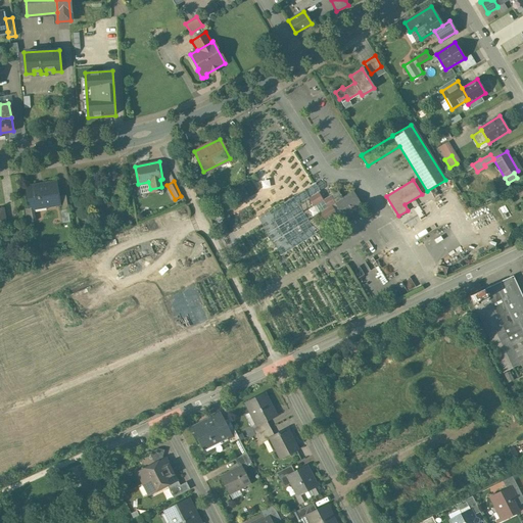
[(37,185),(26,186),(30,208),(59,204),(55,183),(37,186),(37,185)]
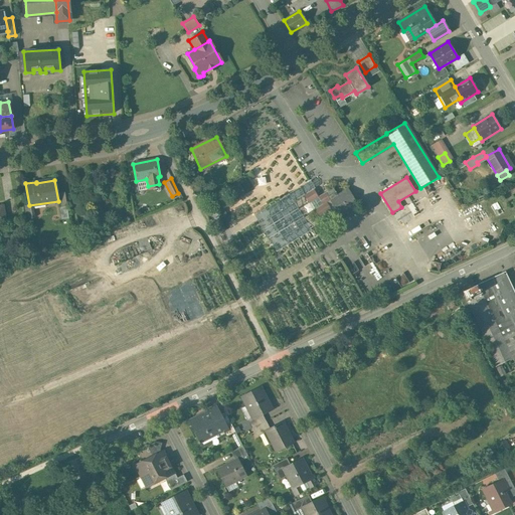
[(333,187),(312,200),(316,208),(315,209),(319,216),(317,217),(322,225),(339,214),(330,200),(337,195),(333,187)]
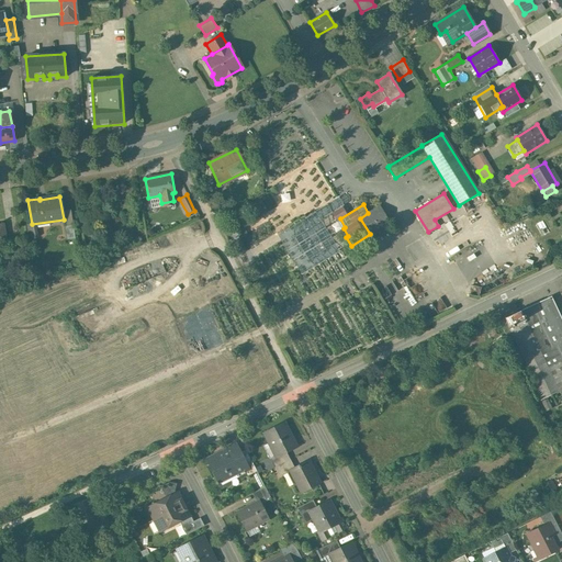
[(368,213),(360,218),(370,234),(389,223),(384,214),(381,216),(377,209),(368,213)]
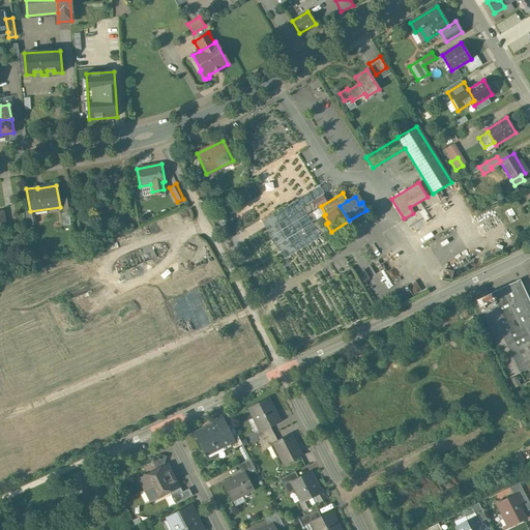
[(452,225),(436,199),(413,213),(404,218),(420,245),(452,225)]
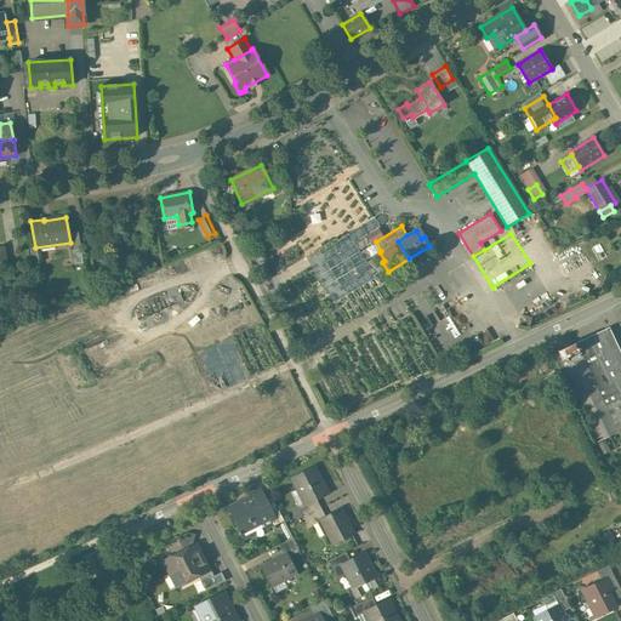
[(80,248),(70,249),(73,266),(83,263),(80,248)]
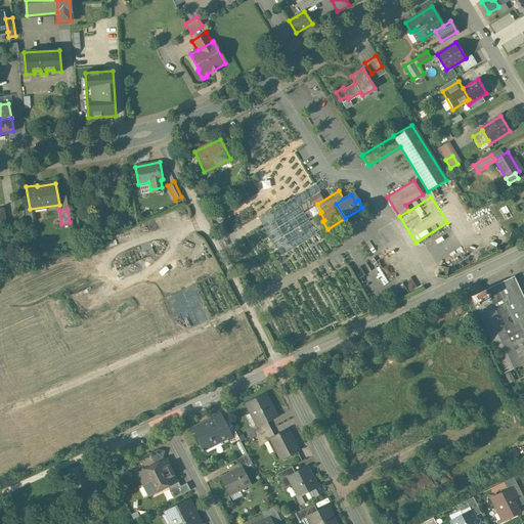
[(485,290),(487,295),(498,290),(514,322),(519,320),(523,331),(523,299),(513,276),(485,290)]
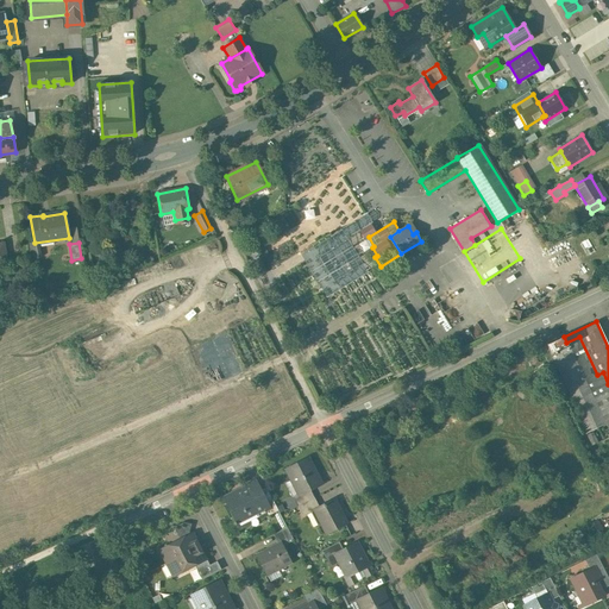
[(564,337),(546,344),(557,365),(567,389),(584,381),(566,343),(564,337)]
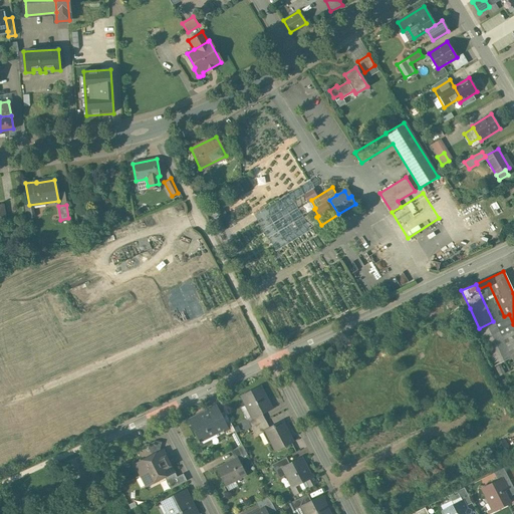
[(513,355),(513,324),(509,314),(504,316),(489,284),(478,289),(493,321),(510,357),(513,355)]
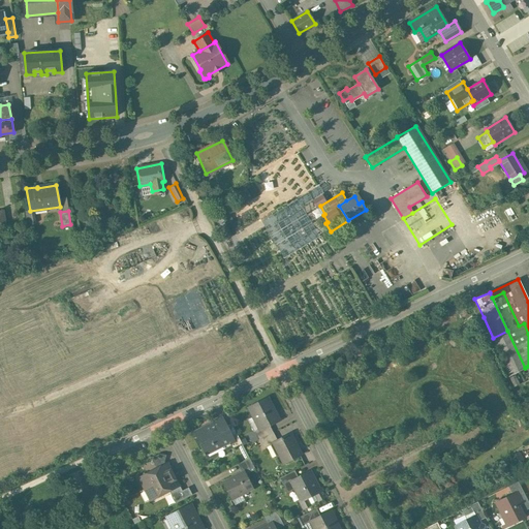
[(484,317),(474,299),(469,302),(478,320),(484,317)]
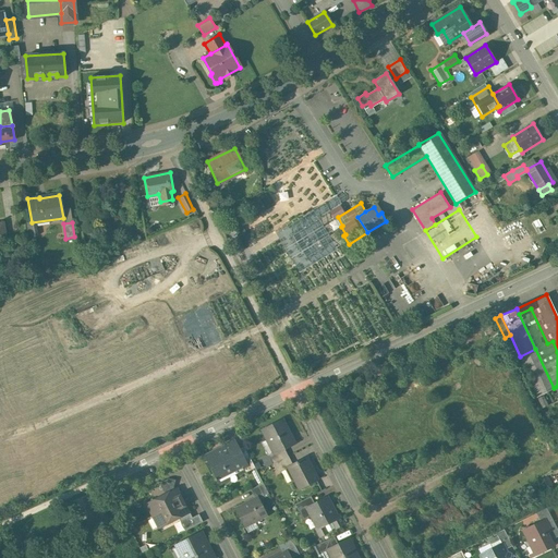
[(535,349),(520,356),(531,380),(529,381),(536,397),(554,388),(535,349)]
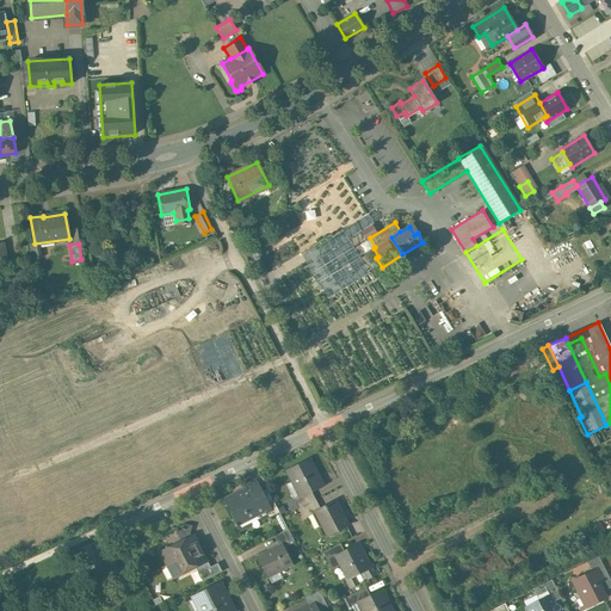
[(308,460),(287,470),(300,495),(301,495),(310,491),(321,486),(308,460)]
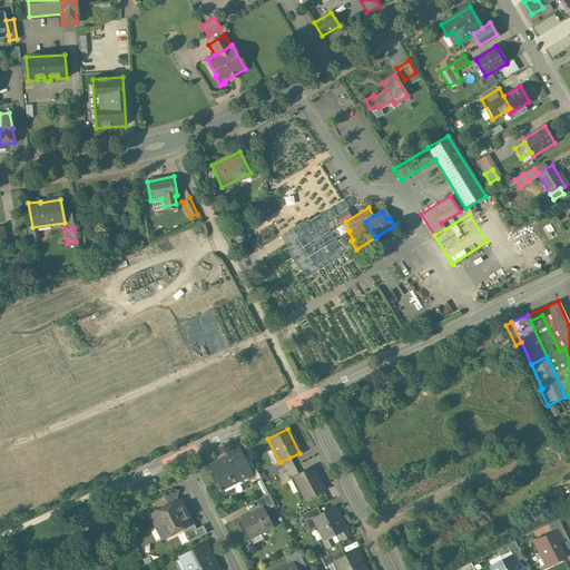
[(238,451),(210,465),(220,484),(228,480),(231,485),(233,484),(241,480),(247,478),(251,475),(243,459),(238,451)]
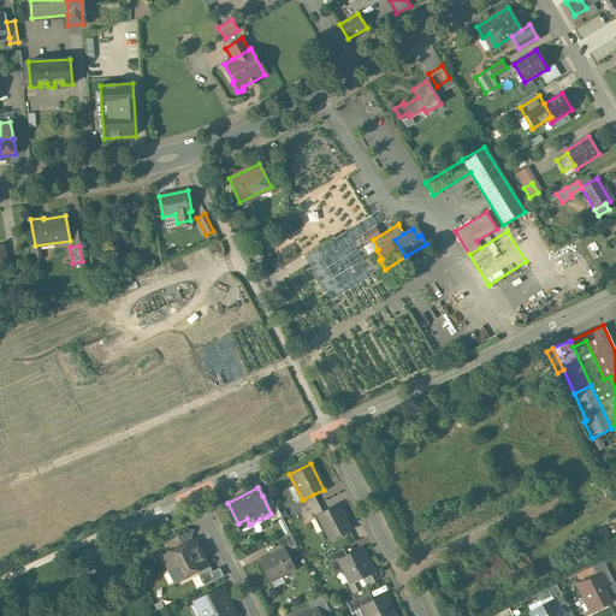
[(282,516),(268,493),(262,496),(271,514),(267,516),(271,522),(282,516)]
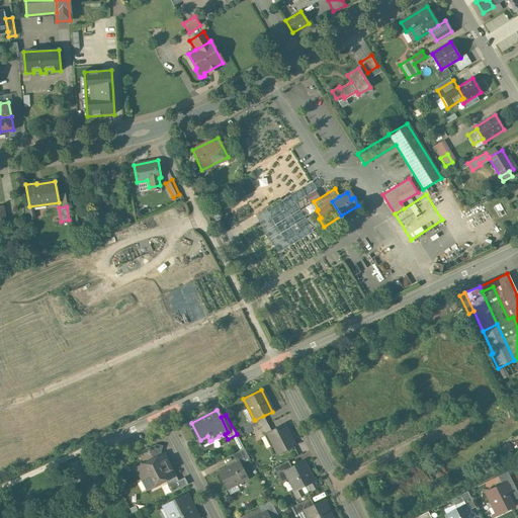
[(263,416),(255,420),(254,420),(249,423),(253,431),(267,423),(263,416)]
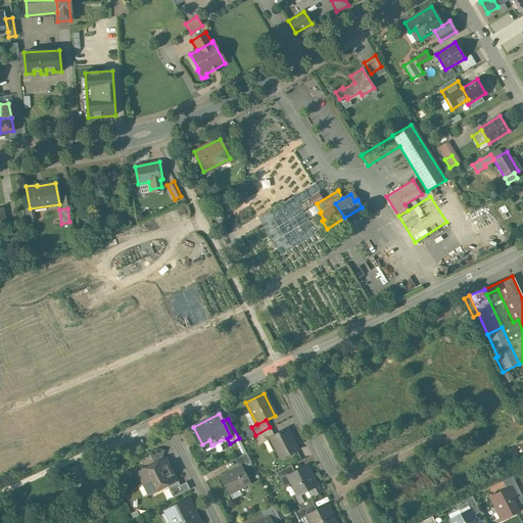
[(270,427),(255,435),(259,443),(270,438),(270,437),(274,435),(270,427)]
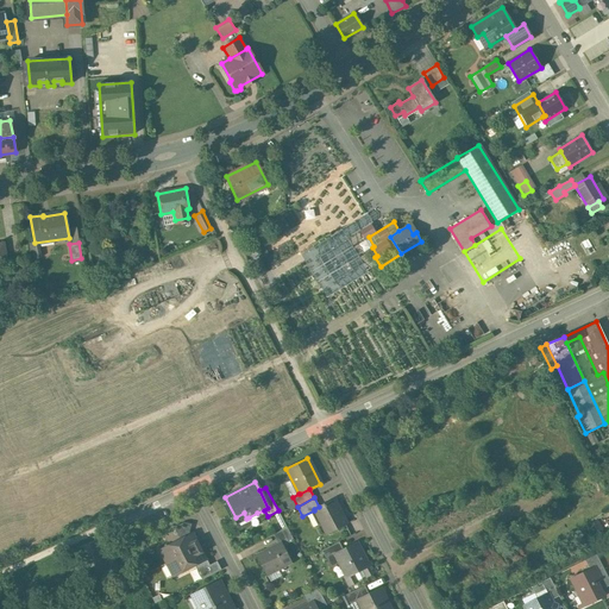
[(346,522),(334,500),(319,507),(314,509),(314,510),(326,533),(346,522)]
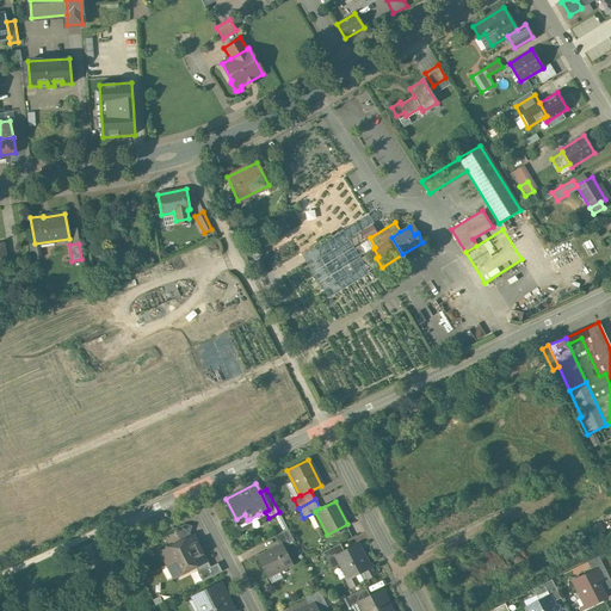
[(258,514),(250,519),(251,522),(252,524),(253,524),(255,524),(257,524),(259,523),(259,522),(260,519),(259,518),(258,514)]
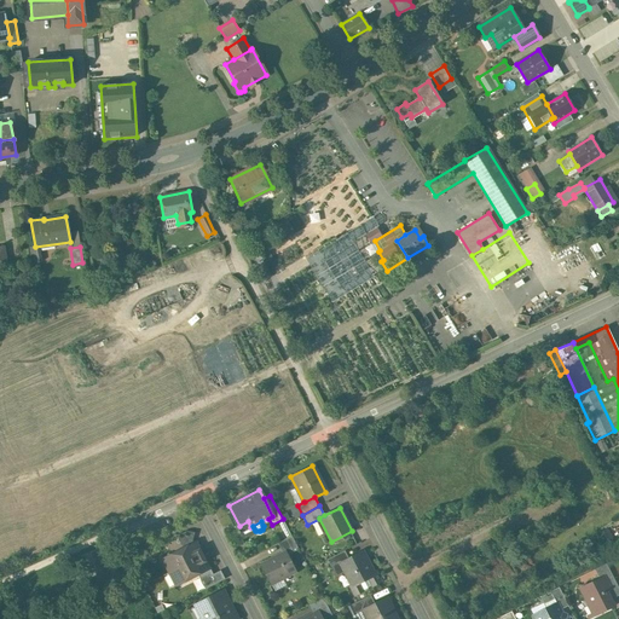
[(187,531),(175,534),(183,549),(194,543),(192,541),(194,532),(187,531)]
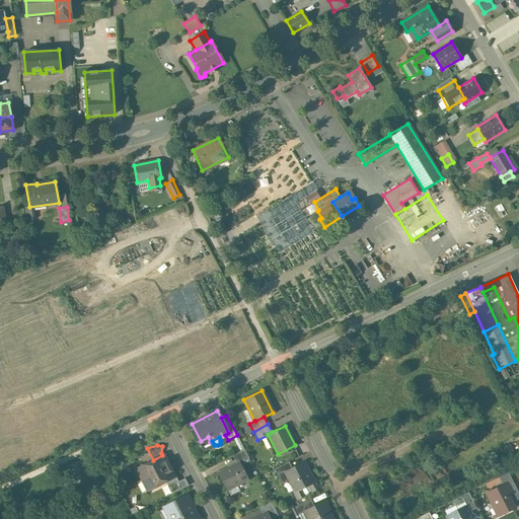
[(244,449),(232,455),(236,463),(239,461),(240,465),(249,460),(244,449)]
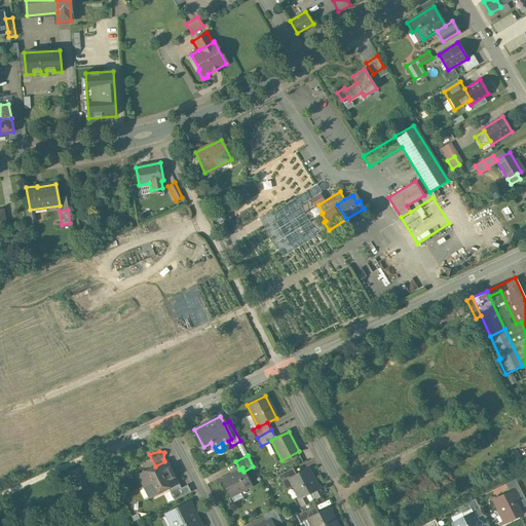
[(155,466),(140,474),(146,485),(173,472),(172,471),(171,471),(165,461),(164,461),(155,466)]
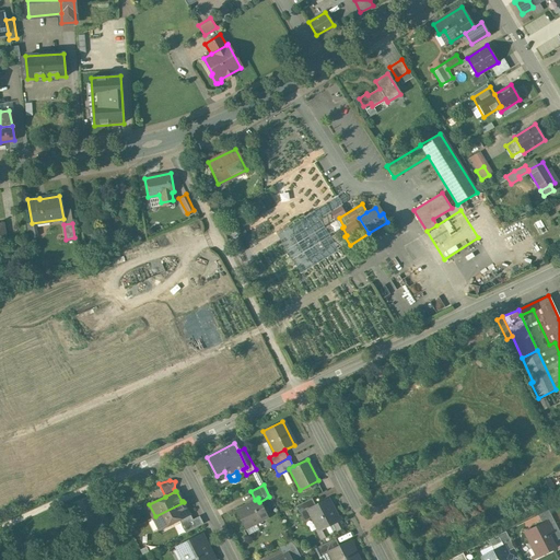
[(259,502),(258,498),(255,500),(235,510),(244,527),(253,523),(253,525),(268,517),(259,502)]
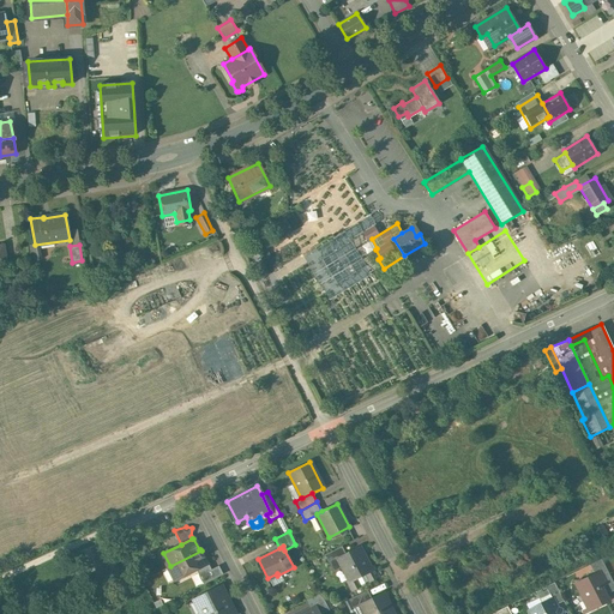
[(342,546),(324,554),(327,561),(337,557),(337,559),(345,554),(342,546)]
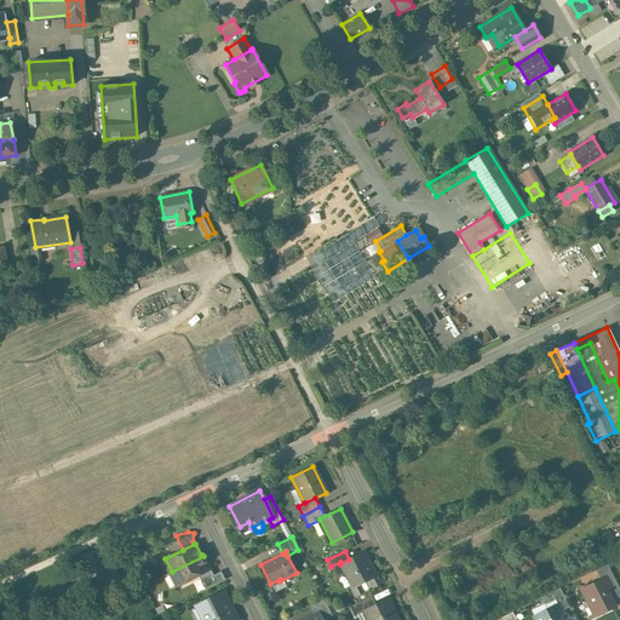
[(373,573),(362,552),(349,560),(340,564),(352,586),(350,587),(354,596),(382,581),(375,572),(373,573)]
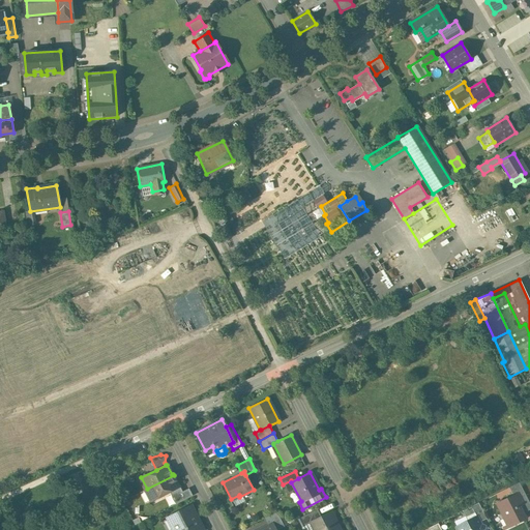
[(174,475),(147,489),(152,500),(169,492),(178,487),(178,486),(173,476),(174,475)]
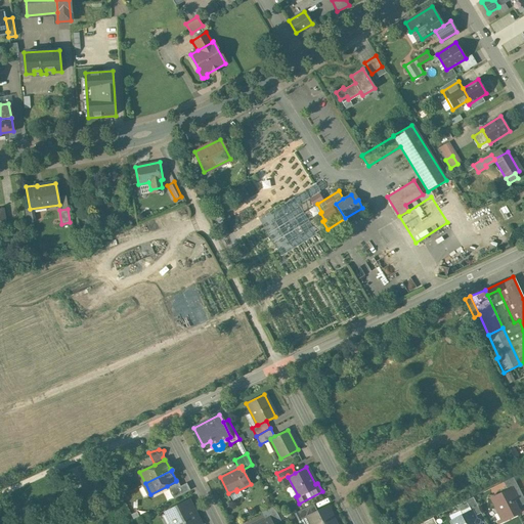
[(507,490),(491,497),(503,520),(497,522),(498,523),(515,515),(513,510),(523,503),(523,498),(513,477),(503,482),(507,490)]
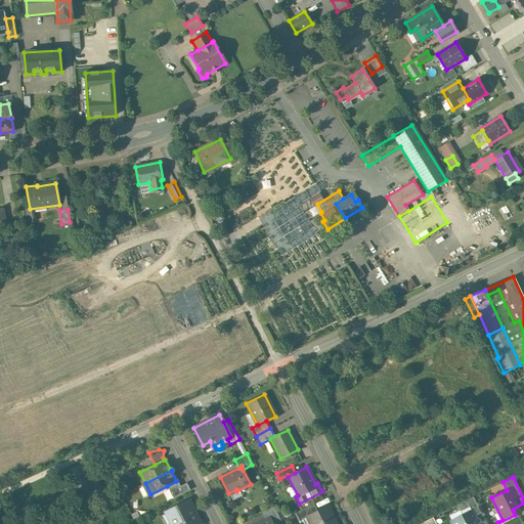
[(176,481),(167,486),(174,498),(181,494),(178,487),(180,486),(177,480),(176,480),(176,481)]
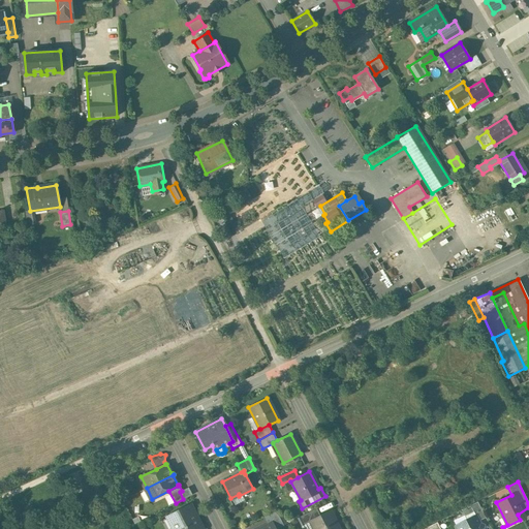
[(477,501),(470,505),(473,511),(465,516),(467,520),(475,516),(478,521),(486,518),(477,501)]
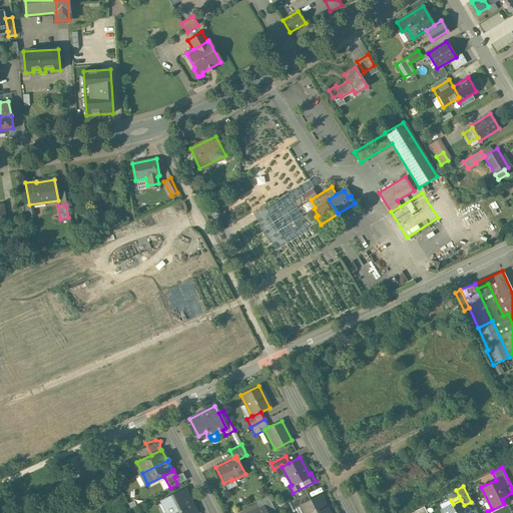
[(196,512),(184,490),(161,501),(167,512),(196,512)]
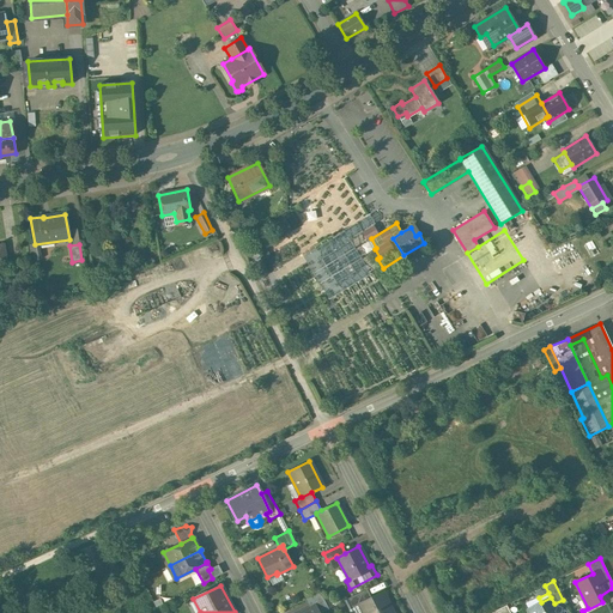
[(366,589),(347,599),(352,608),(360,604),(371,598),(366,589)]
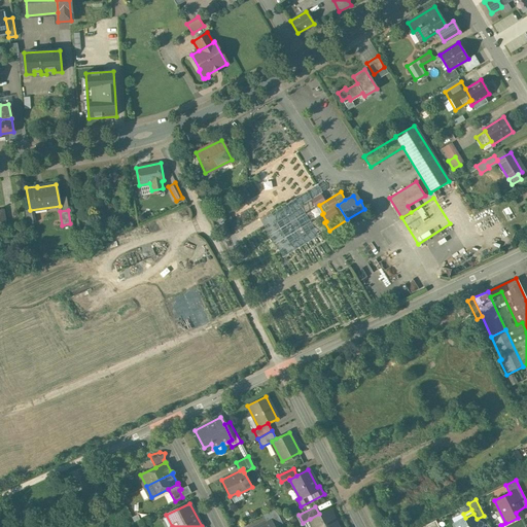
[(275,508),(261,515),(266,523),(271,521),(272,524),(281,521),(275,508)]
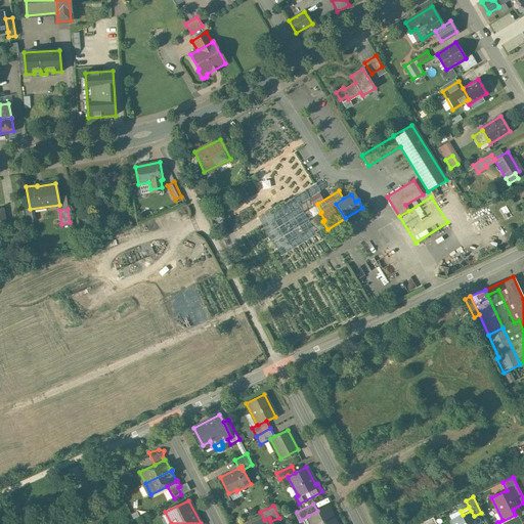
[(317,511),(308,516),(311,523),(335,523),(335,522),(335,521),(332,514),(331,514),(326,506),(317,511)]
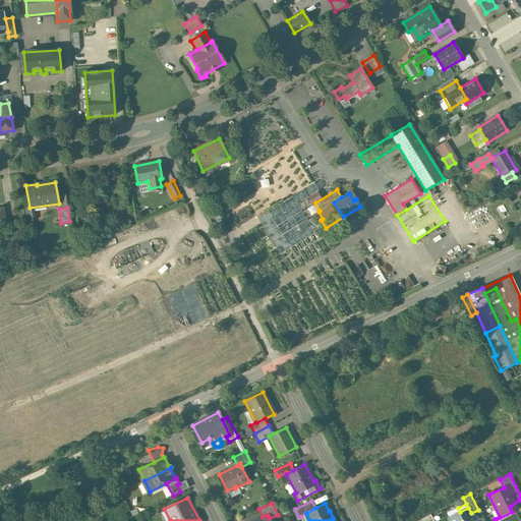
[(460,512),(449,517),(450,520),(474,520),(475,517),(472,516),(471,513),(468,508),(460,512)]
